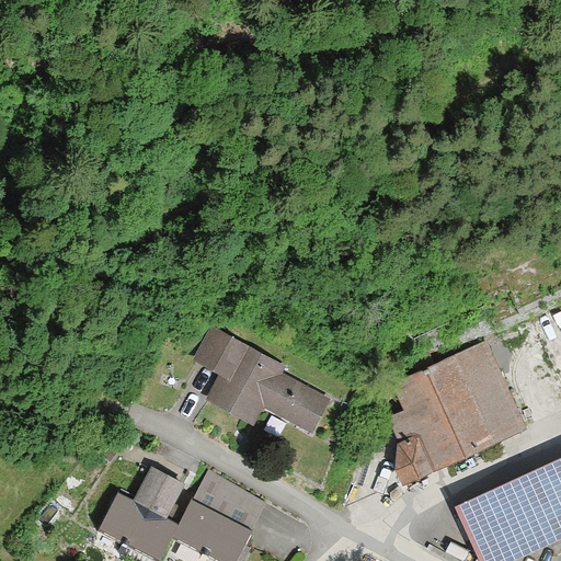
[(221,375),(208,398),(253,422),(263,405),(312,432),(331,399),(281,373),(284,366),(212,327),(193,359),(221,375)]
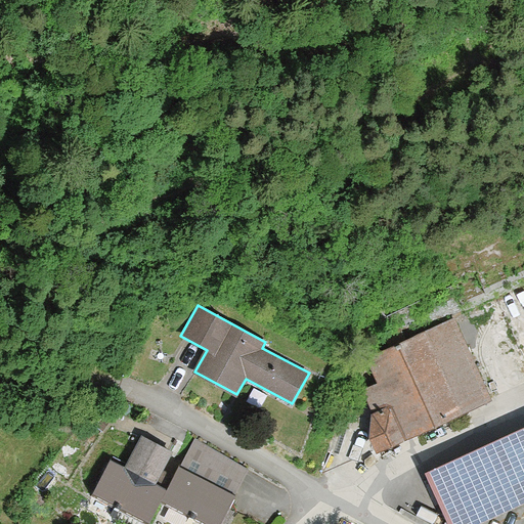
[(372,441),(376,451),(490,396),(452,317),(368,357),(381,383),(363,391),(373,409),(372,441)]
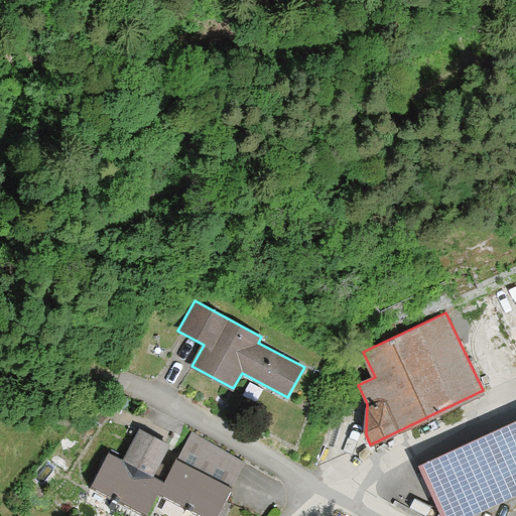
[(515,421),(420,465),(442,515),(465,515),(515,493),(515,421)]
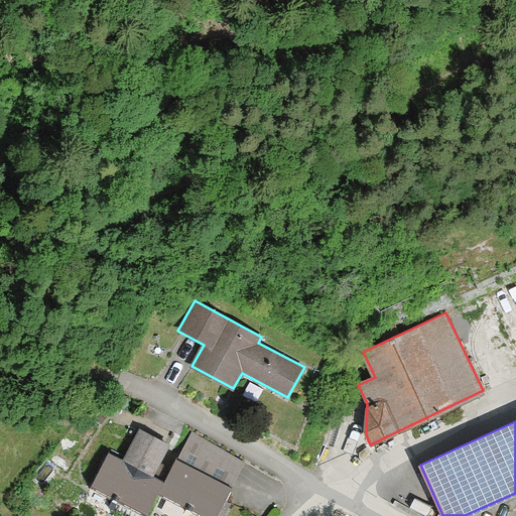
[(109,454),(91,489),(144,515),(146,515),(157,495),(164,481),(152,475),(168,444),(139,430),(123,461),(109,454)]
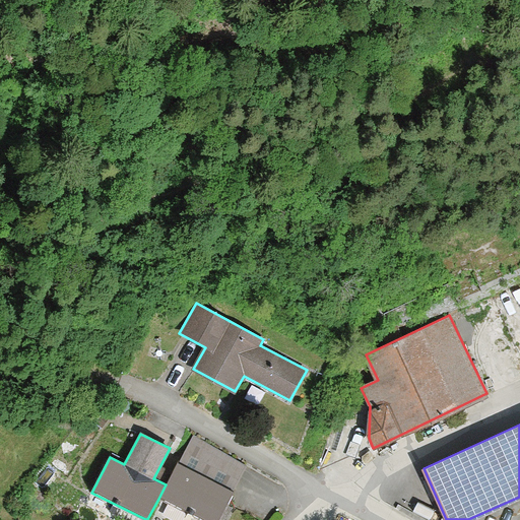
[(158,499),(200,519),(214,519),(243,465),(190,438),(166,484),(158,499)]
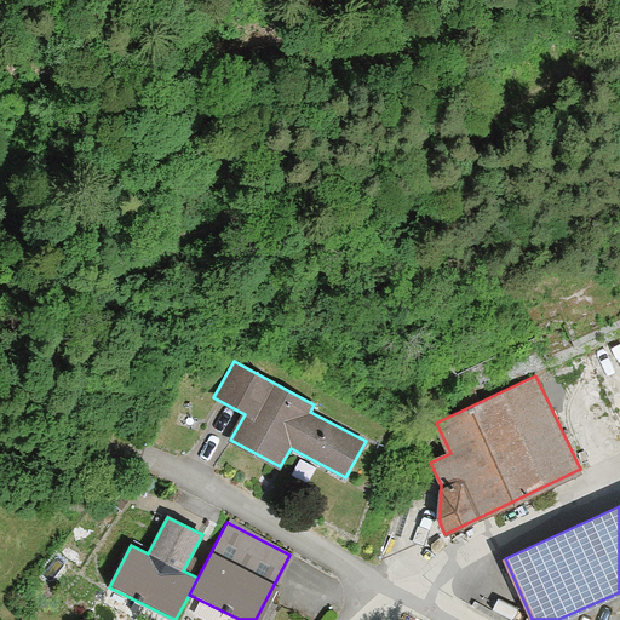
All buildings are outlined.
